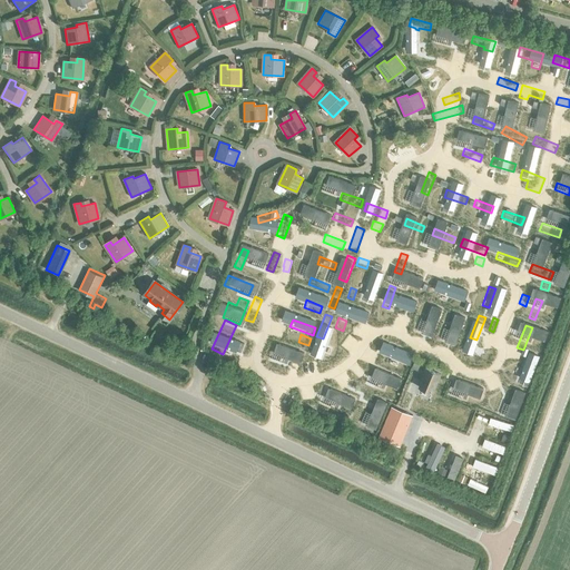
[(306,350),(288,343),(286,349),(297,353),(296,355),(301,357),(302,355),(304,355),(306,350)]
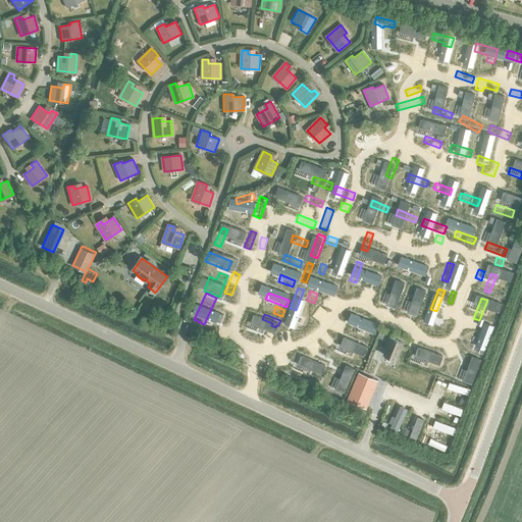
[(290,314),(281,334),(288,336),(295,316),(290,314)]
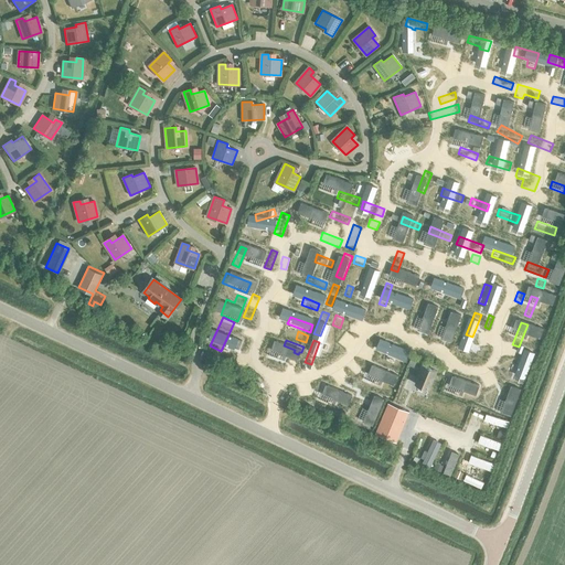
[(464,341),(456,363),(462,365),(470,343),(464,341)]
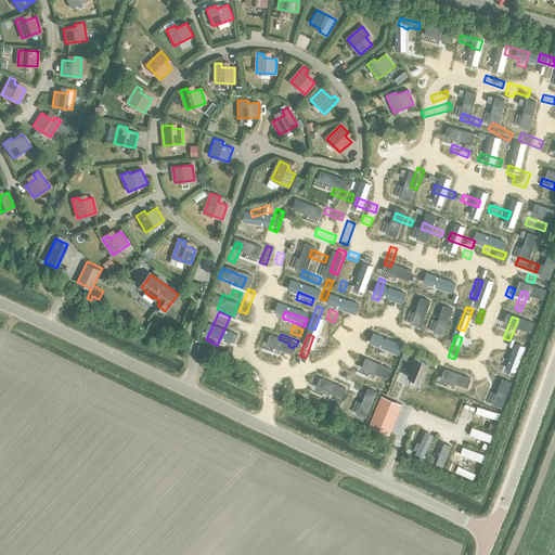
[(466,337),(463,347),(470,349),(475,339),(466,337)]
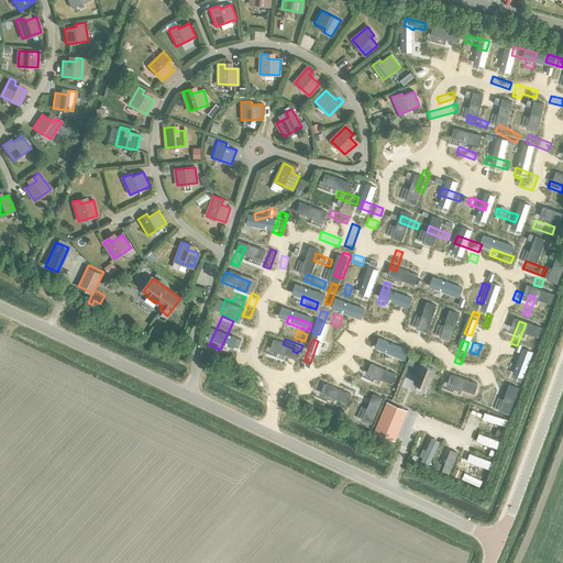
[(225,352),(247,362),(251,354),(229,345),(225,352)]
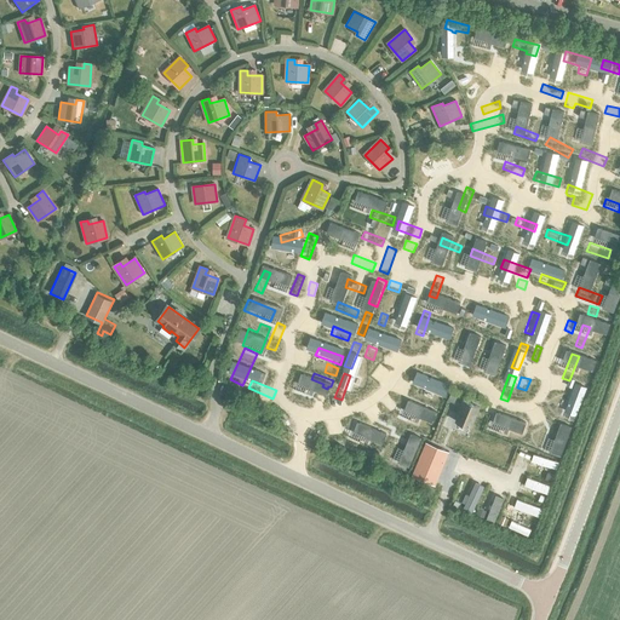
[(558,411),(566,390),(558,388),(551,408),(558,411)]
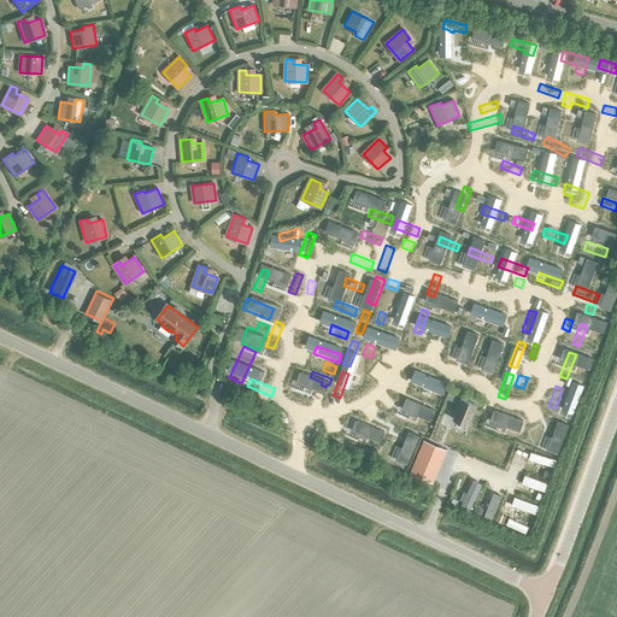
[(316,388),(313,395),(325,399),(327,394),(323,392),(323,391),(316,388)]
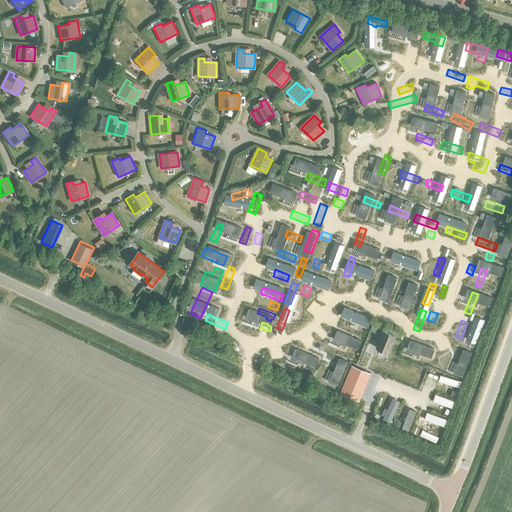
[(356,325),(351,335),(358,338),(358,337),(362,339),(366,330),(362,328),(363,328),(356,325)]
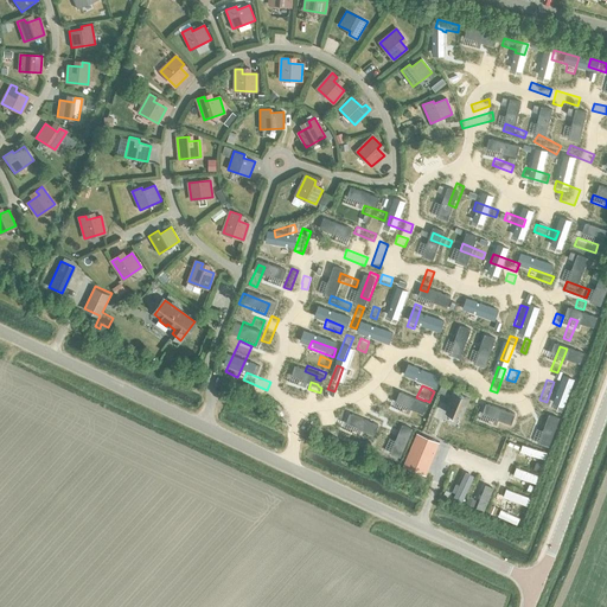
[(317,396),(293,388),(289,395),(314,403),(317,396)]
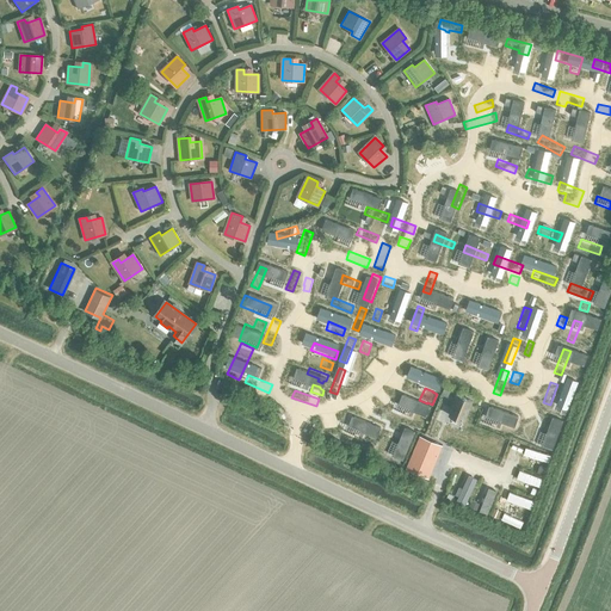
[(483,407),(487,396),(477,393),(474,403),(483,407)]
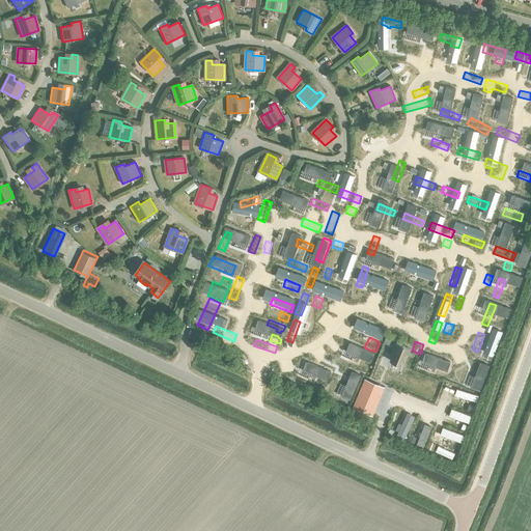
[(466,351),(469,343),(462,341),(459,347),(466,351)]
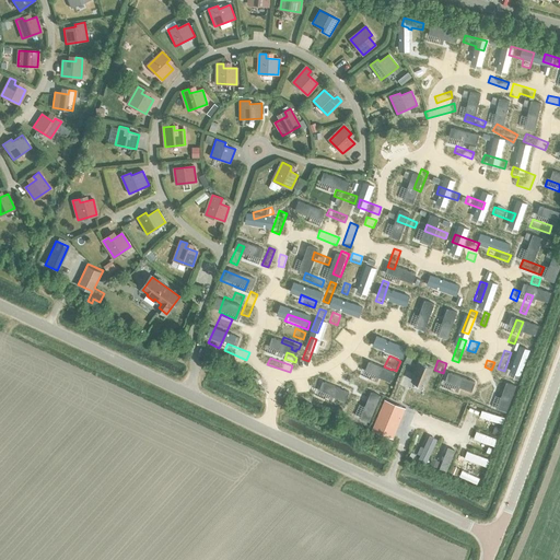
[(411,381),(424,386),(432,368),(419,362),(411,381)]
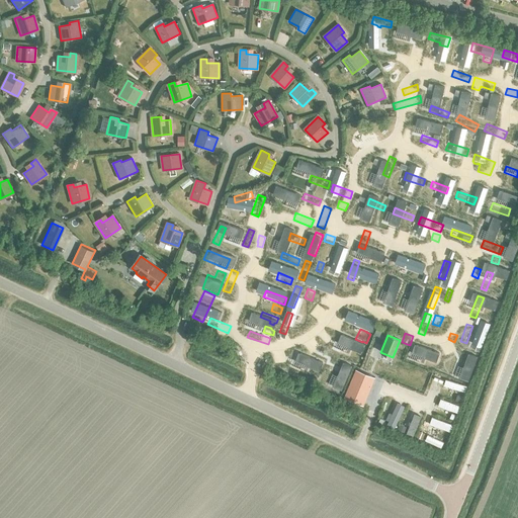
[(414,361),(421,341),(415,339),(408,359),(414,361)]
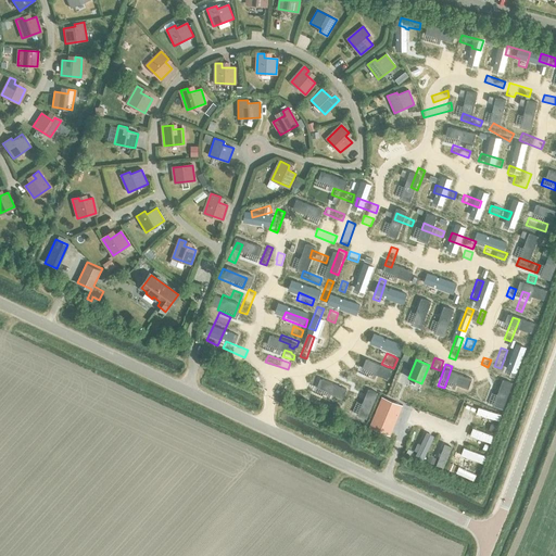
[(456,366),(453,376),(460,378),(464,368),(456,366)]
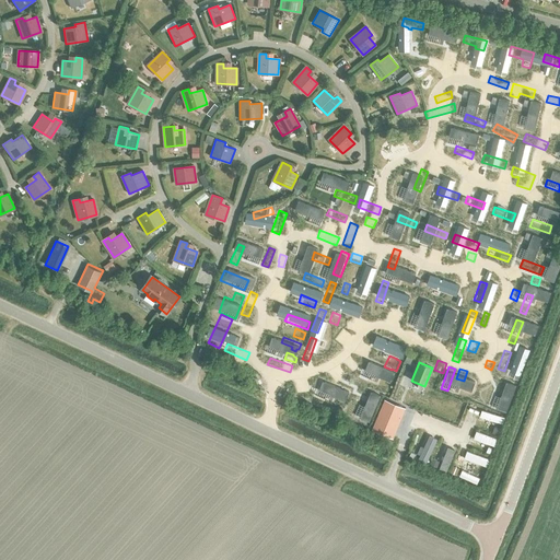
[(493,378),(487,396),(494,399),(501,381),(493,378)]
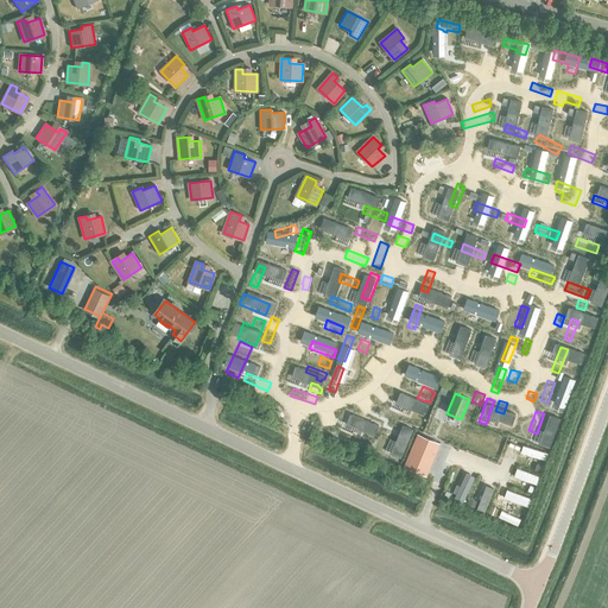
[(343,418),(340,426),(349,430),(353,420),(343,418)]
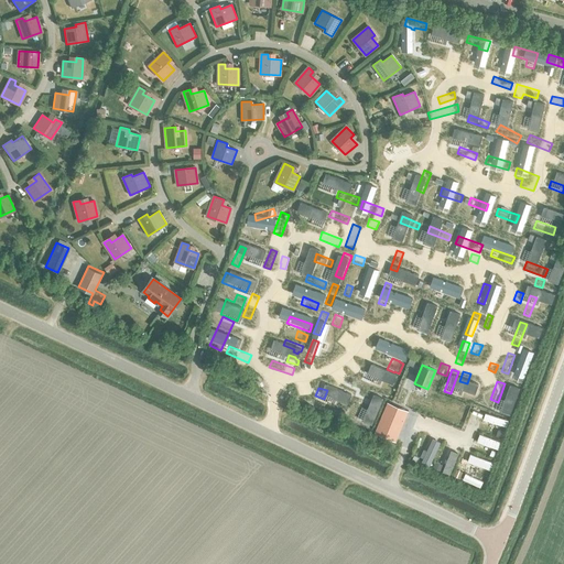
[(484,401),(488,391),(480,389),(477,398),(484,401)]
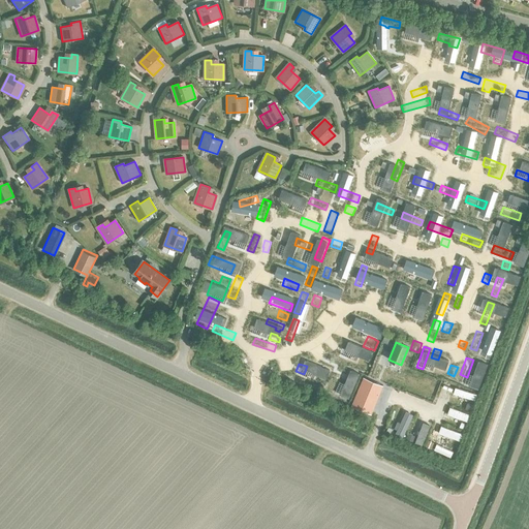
[(346,368),(344,375),(350,377),(353,370),(346,368)]
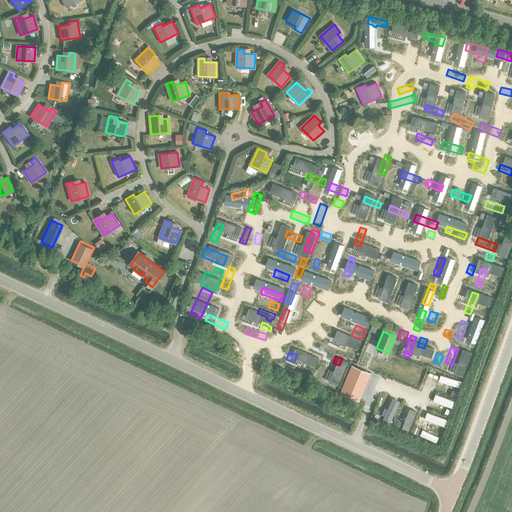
[(301,358),(298,365),(319,373),(322,366),(301,358)]
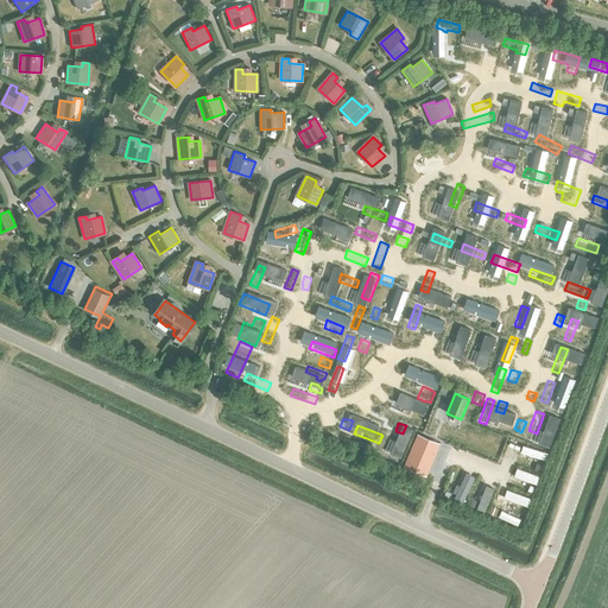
[(525,439),(517,462),(526,464),(533,442),(525,439)]
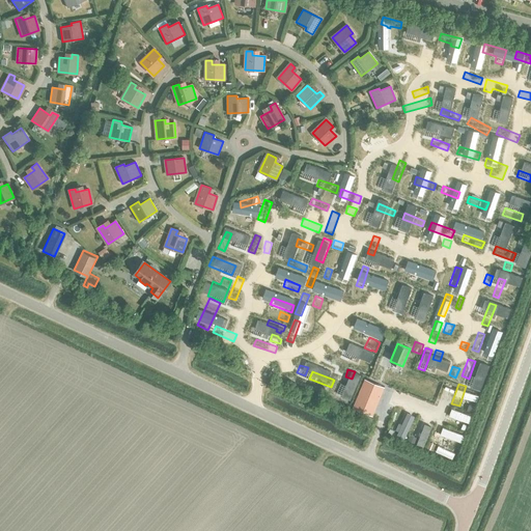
[(342,386),(339,392),(362,403),(365,396),(342,386)]
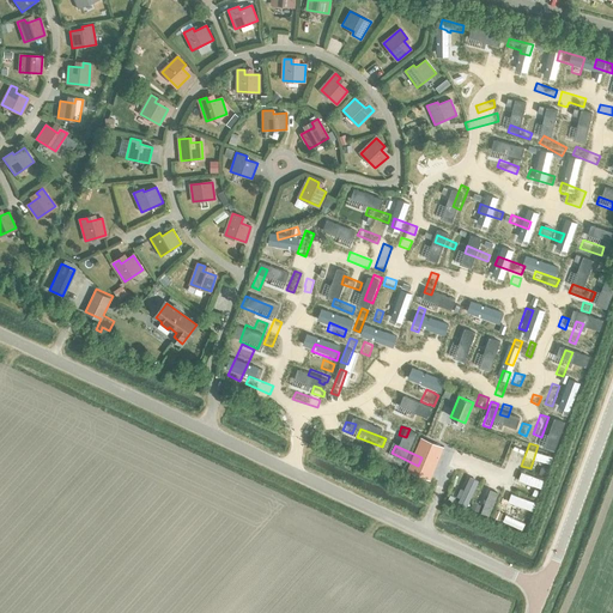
[(510,455),(507,463),(514,466),(517,457),(510,455)]
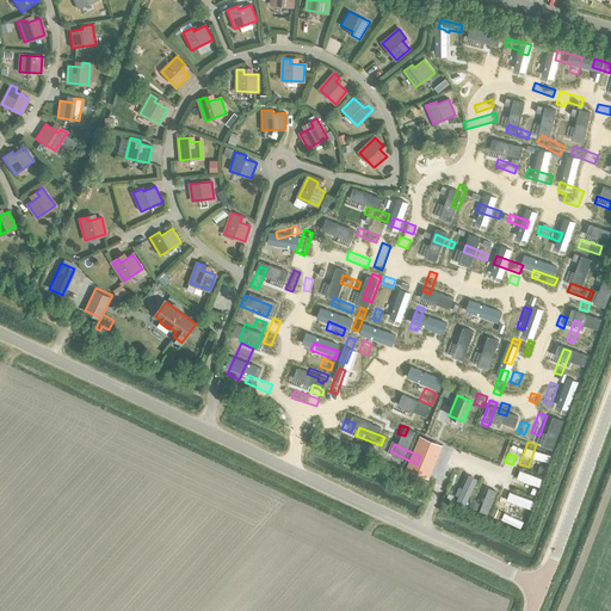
[(455,471),(463,475),(466,467),(457,464),(455,471)]
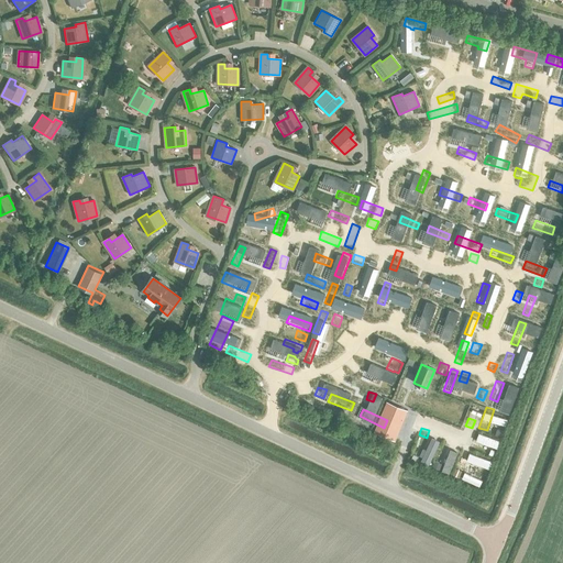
[(464,456),(471,435),(456,431),(450,452),(464,456)]
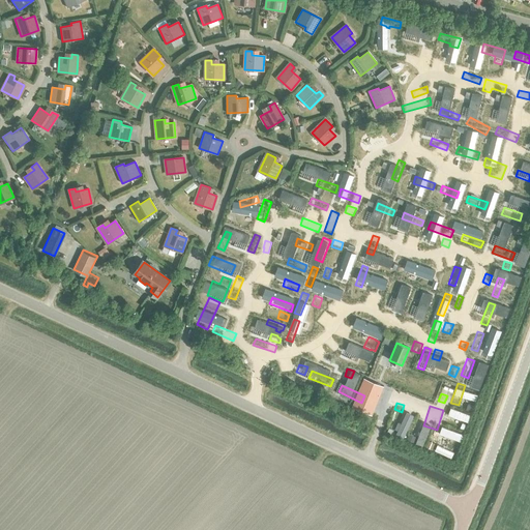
[(395,420),(415,427),(418,419),(399,413),(395,420)]
